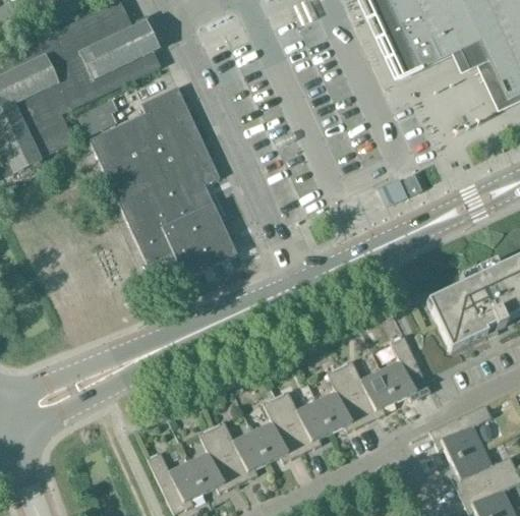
[(363,0),(400,77),(460,50),(469,70),(488,61),(508,101),(519,95),(519,0),(363,0)]
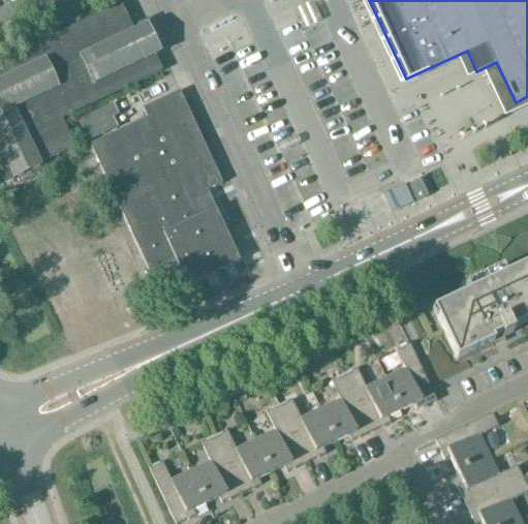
[(121,2),(0,59),(0,166),(8,163),(14,176),(43,163),(41,160),(74,145),(61,116),(75,109),(162,67),(154,53),(162,49),(149,21),(133,28),(121,2)]
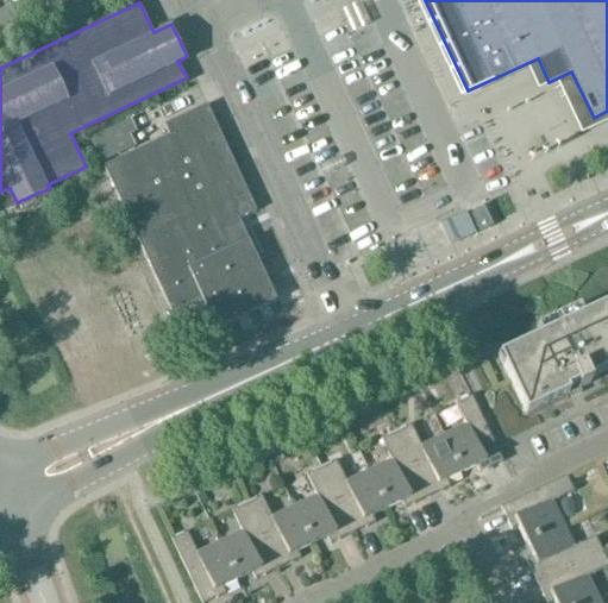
[(104,163),(173,309),(202,295),(217,326),(277,297),(238,214),(257,206),(208,101),(164,121),(169,132),(104,163)]
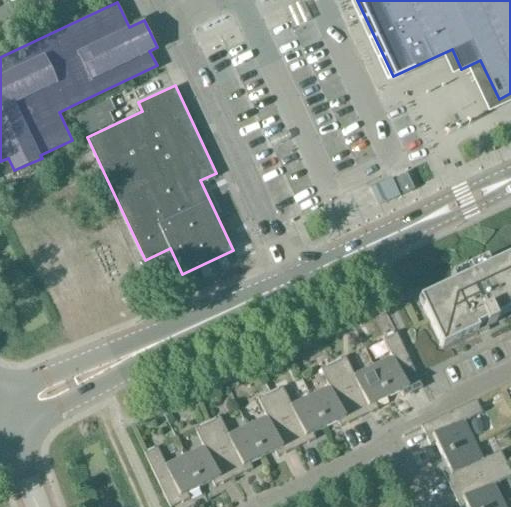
[(86,135),(115,121),(110,111),(116,108),(110,97),(75,114),(86,135)]
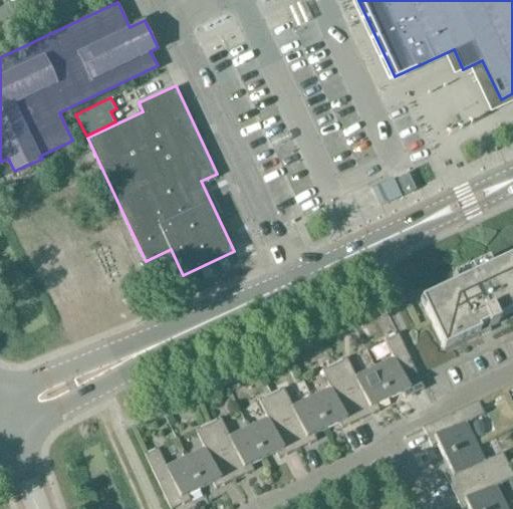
[(403,191),(415,186),(408,171),(396,177),(403,191)]
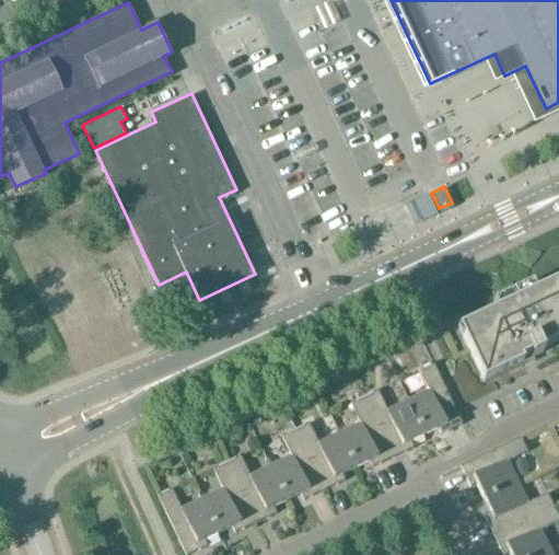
[(416,221),(438,211),(429,194),(407,204),(416,221)]
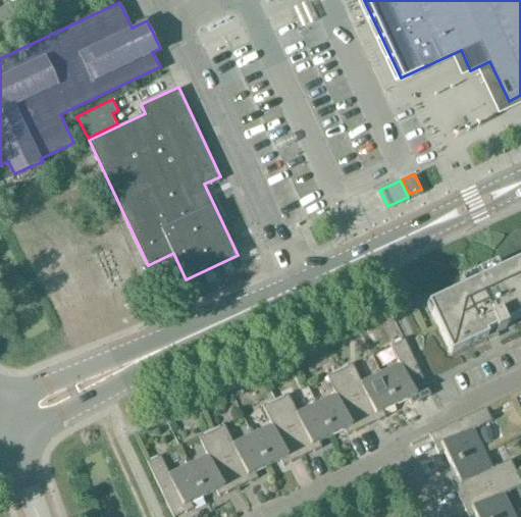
[(428,302),(452,352),(488,334),(486,330),(496,326),(498,330),(507,325),(506,322),(520,314),(520,257),(428,302)]
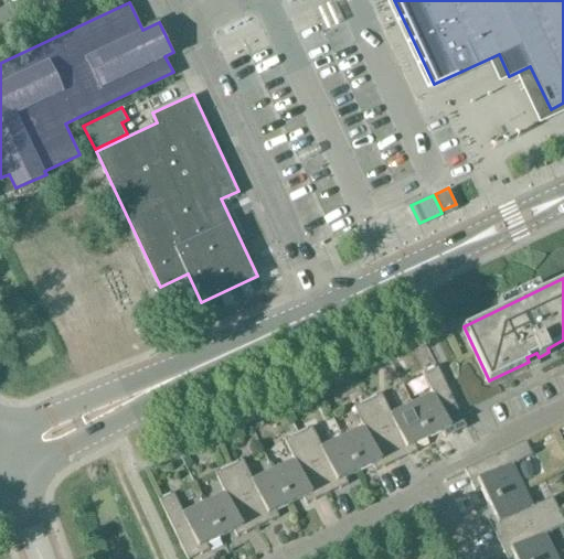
[(446,434),(468,425),(438,364),(424,371),(434,390),(413,400),(429,436),(443,429),(446,434)]
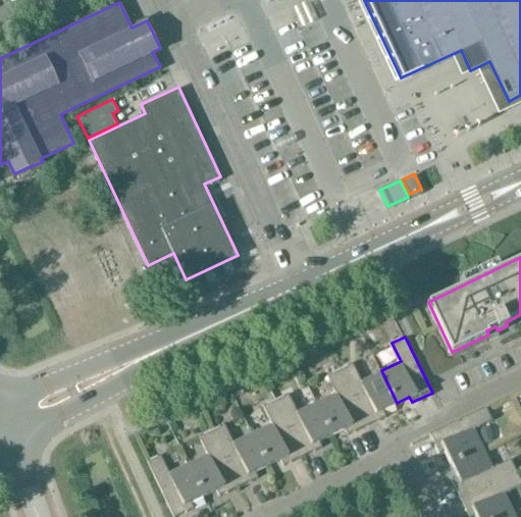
[(341,367),(367,423),(386,414),(384,409),(397,403),(381,370),(362,379),(353,361),(341,367)]
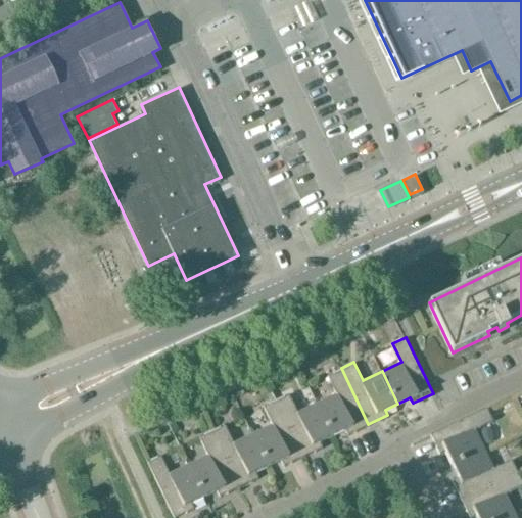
[(318,402),(333,434),(346,428),(348,433),(368,424),(341,368),(328,374),(337,392),(318,402)]
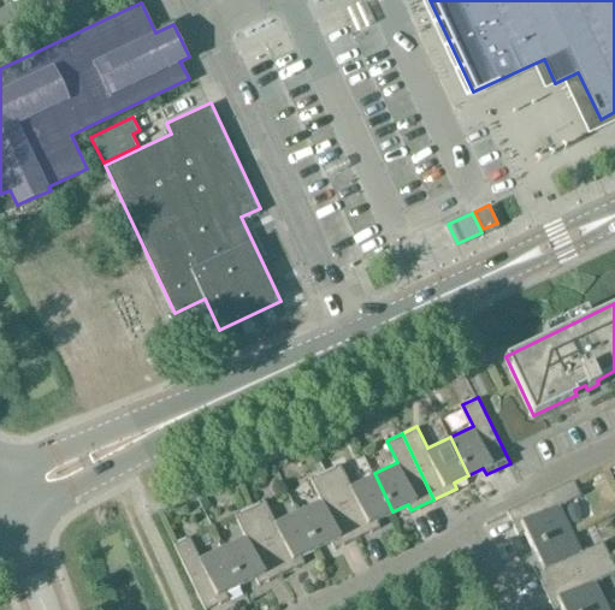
[(326,469),(359,536),(380,525),(378,519),(392,511),(374,473),(352,484),(342,462),(326,469)]
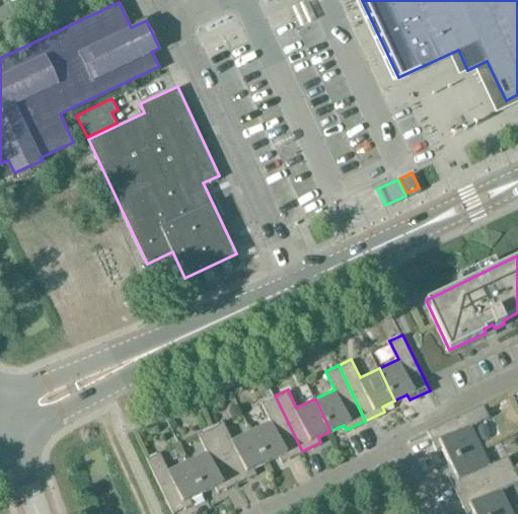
[(251,429),(268,461),(280,455),(283,460),(302,451),(275,395),(263,401),(271,420),(251,429)]
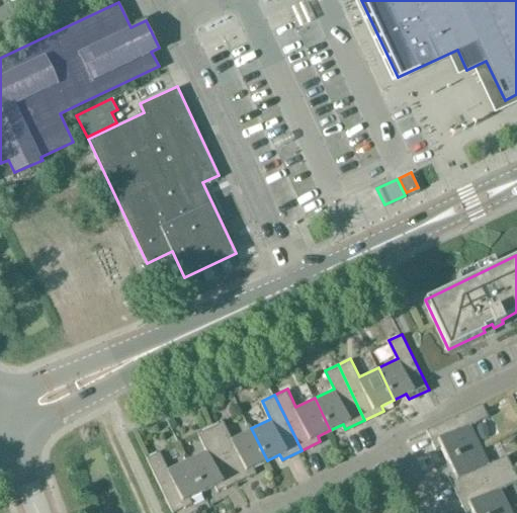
[(442,445),(448,458),(480,443),(470,424),(489,415),(483,402),(427,428),(436,448),(442,445)]
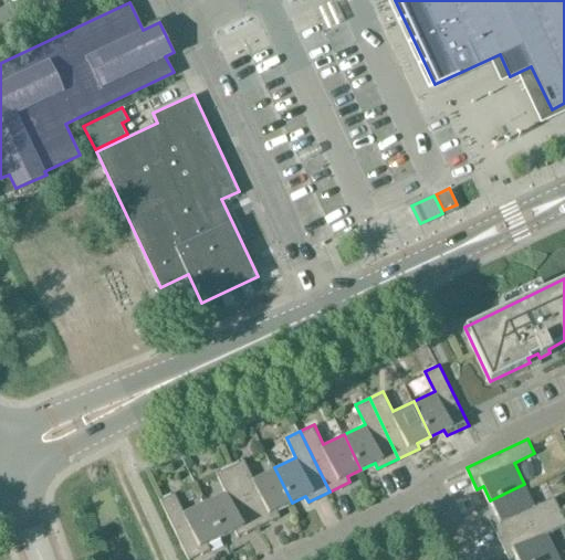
[(230,464),(260,525),(281,515),(278,509),(292,503),(274,467),(253,477),(244,457),(230,464)]
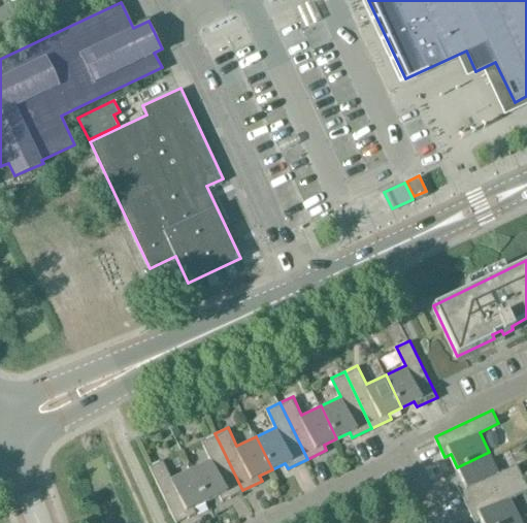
[(192,467),(207,500),(220,494),(223,499),(242,490),(215,433),(202,439),(211,458),(192,467)]
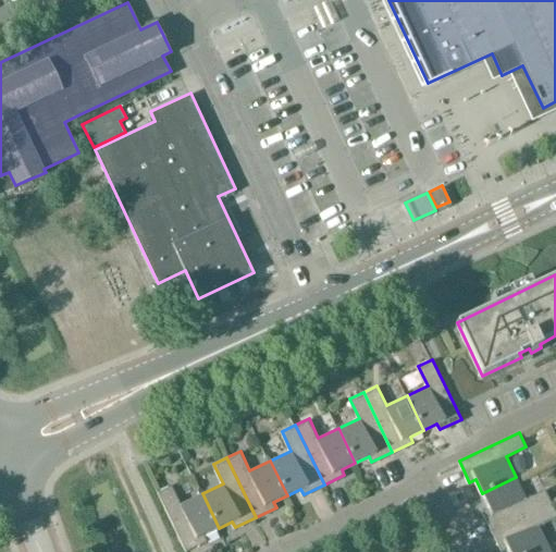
[(492,530),(552,501),(545,488),(526,498),(516,477),(482,493),(489,506),(482,510),(492,530)]
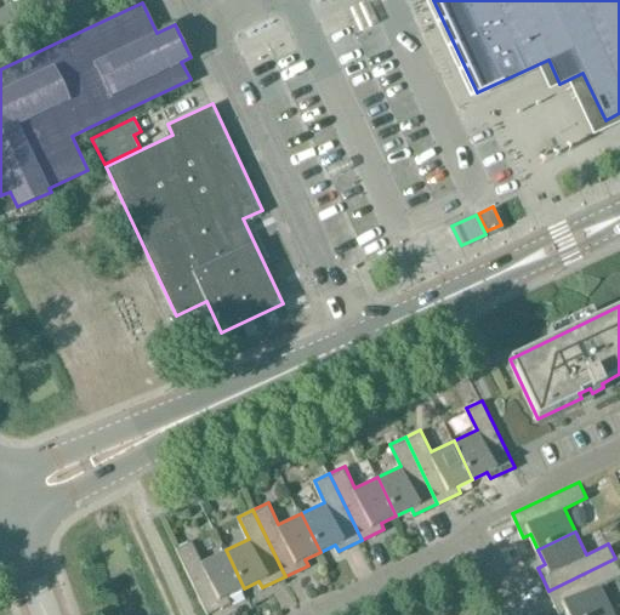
[(192,539),(176,547),(209,614),(232,602),(228,596),(244,588),(226,550),(203,561),(192,539)]
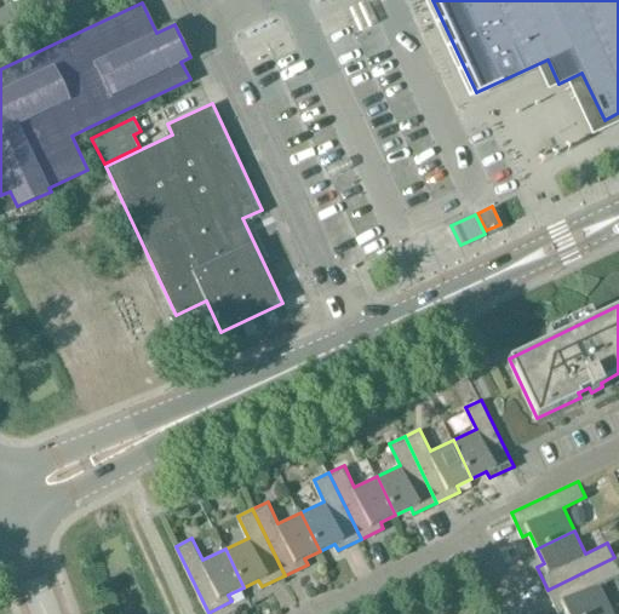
[(566,609),(567,613),(594,613),(611,606),(600,583),(618,574),(618,567),(614,557),(548,590),(559,613),(566,609)]
